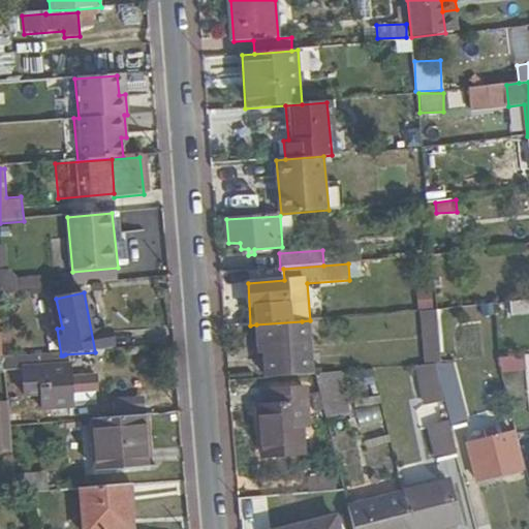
[(432,294),(419,296),(421,309),(433,308),(432,294)]
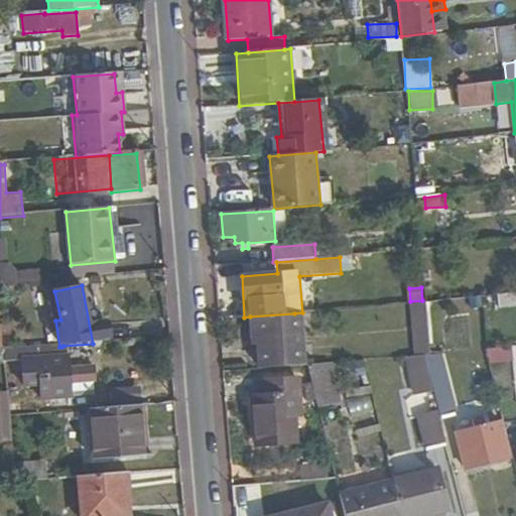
[(49,292),(55,320),(60,319),(54,291),(49,292)]
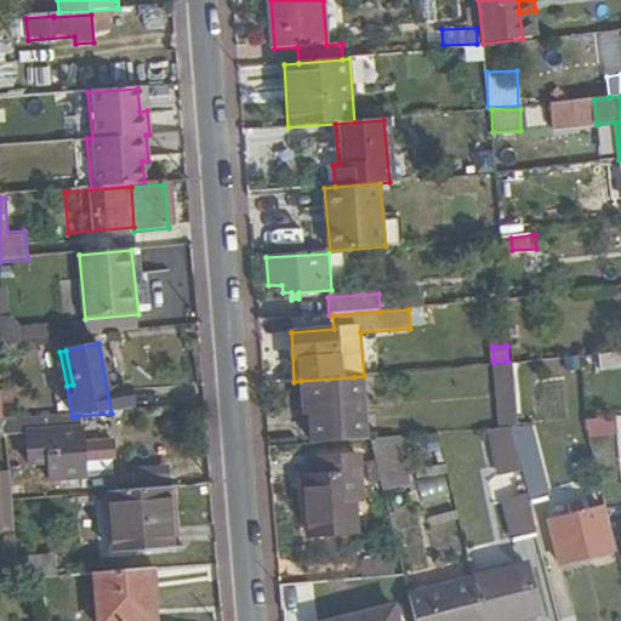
[(620,352),(598,355),(600,372),(620,370),(620,352)]
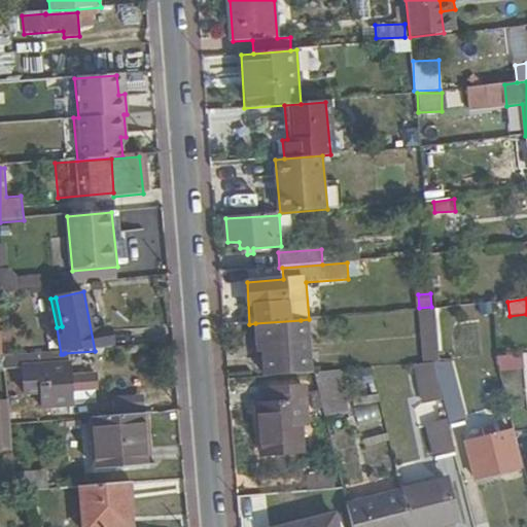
[(437,344),(434,310),(419,311),(422,345),(437,344)]
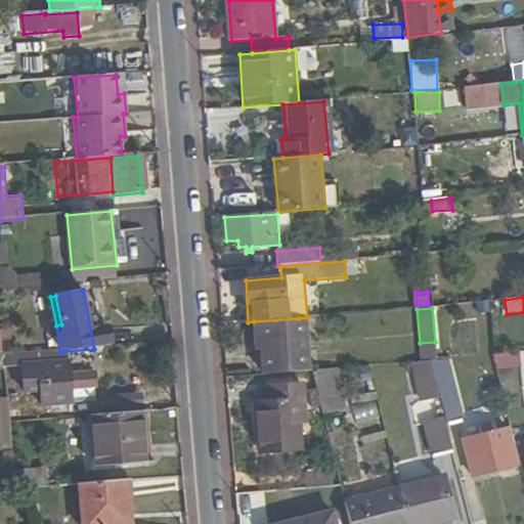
[(264,375),(310,372),(307,317),(299,318),(254,321),(257,353),(263,353),(264,375)]
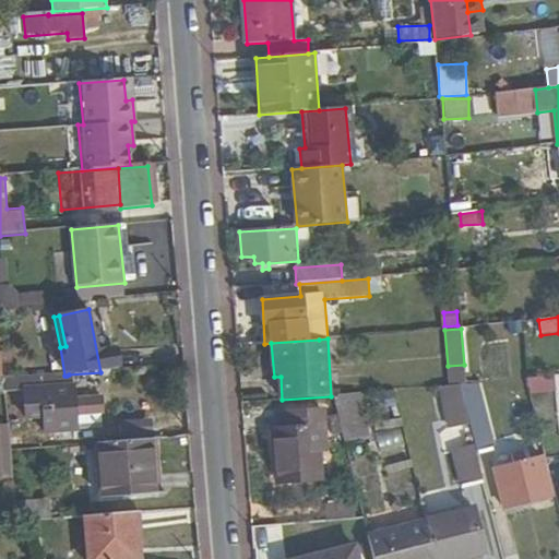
[(4,381),(6,394),(25,393),(27,417),(46,415),(48,435),(78,431),(103,429),(102,416),(104,416),(103,400),(75,402),(74,389),(69,389),(67,376),(64,376),(4,381)]
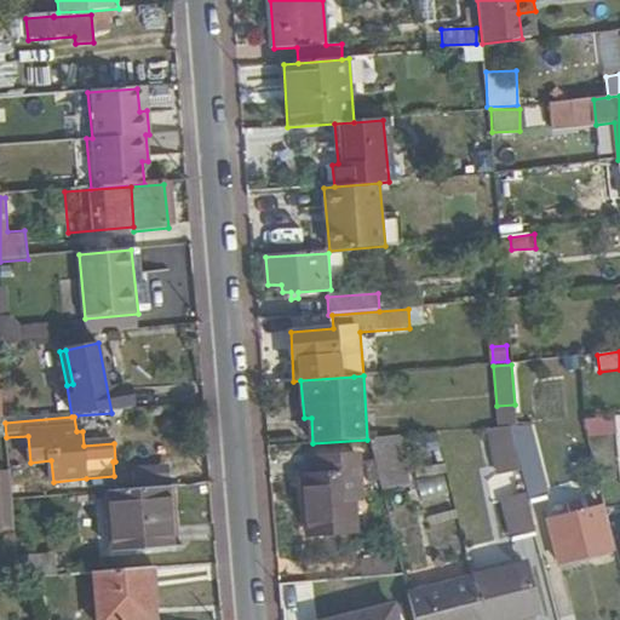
[(612,418),(583,422),(586,436),(614,434),(612,418)]
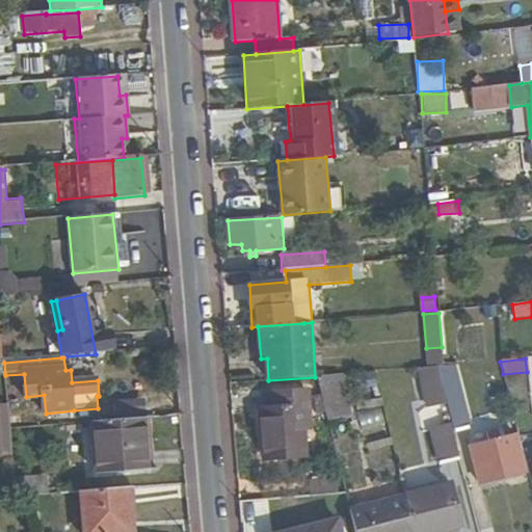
[(353,418),(344,375),(320,377),(330,422),(353,418)]
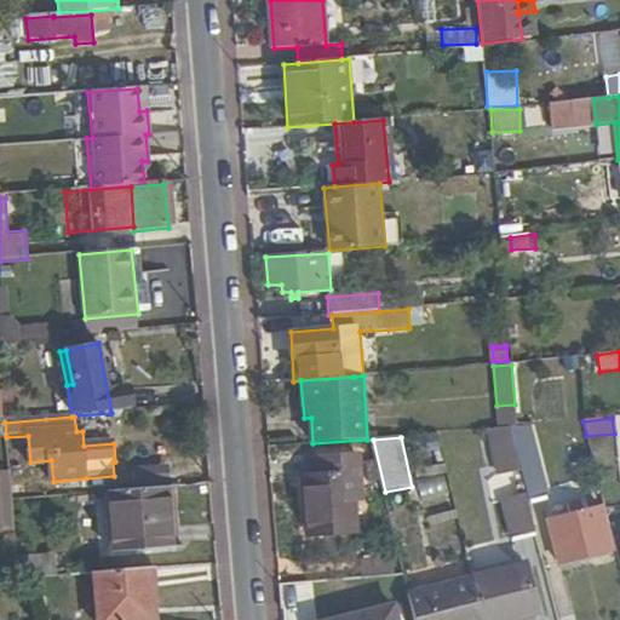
[(523,472),(515,438),(489,443),(498,478),(523,472)]
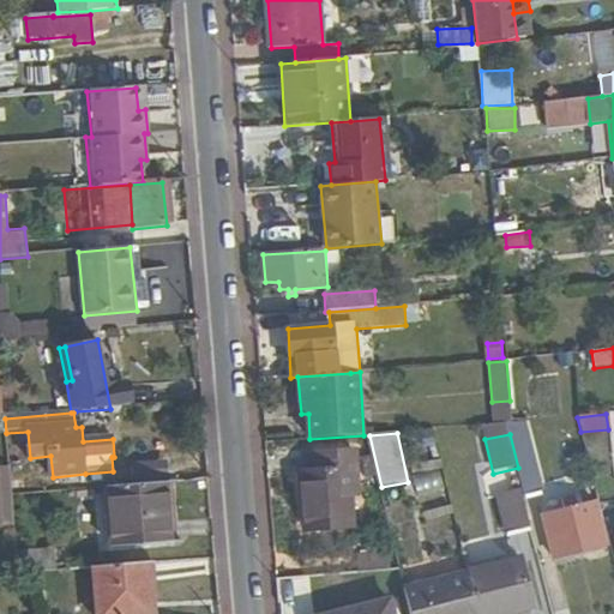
[(312,451),(313,470),(304,470),(307,528),(356,524),(354,497),(360,497),(357,447),(312,451)]
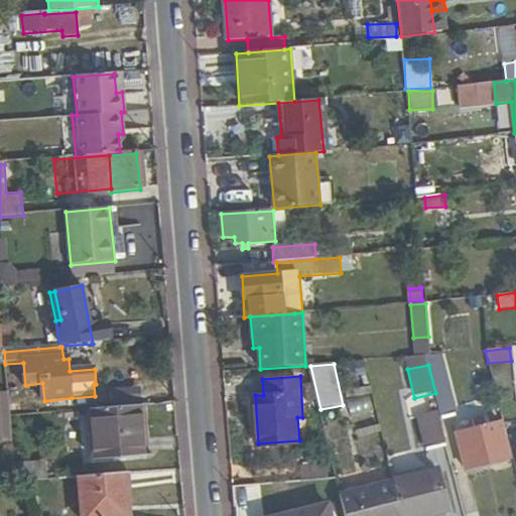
[(434,384),(442,417),(458,414),(449,381),(434,384)]
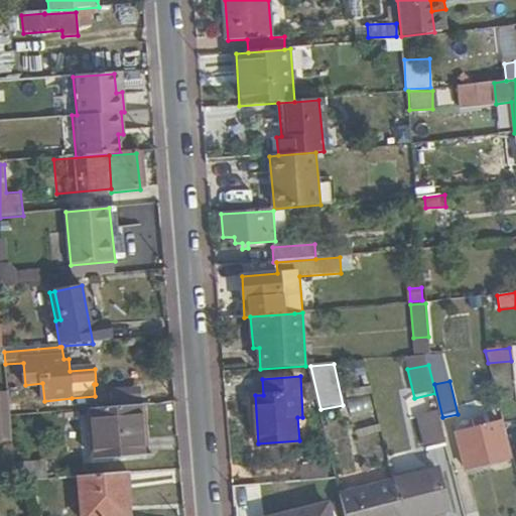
[(0,445),(13,445),(8,395),(0,395),(0,445)]
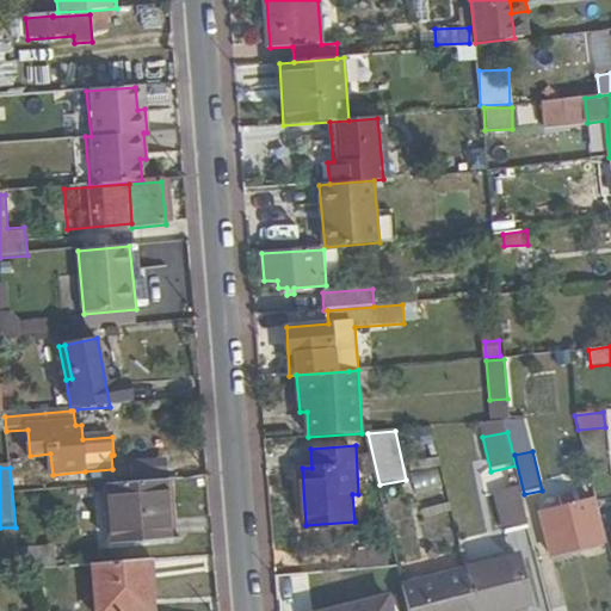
[(411,476),(415,494),(442,486),(437,468),(411,476)]
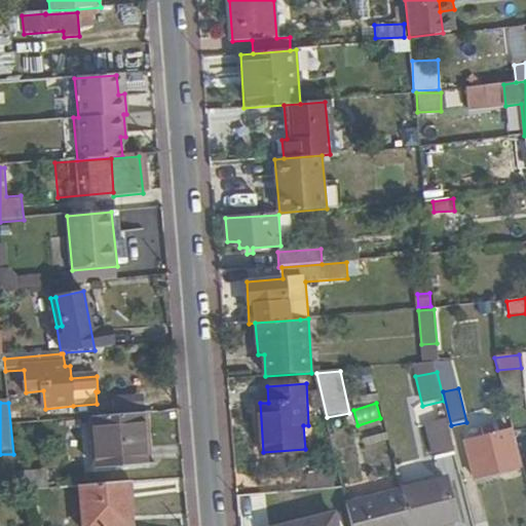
[(140,412),(87,417),(92,468),(145,463),(140,412)]
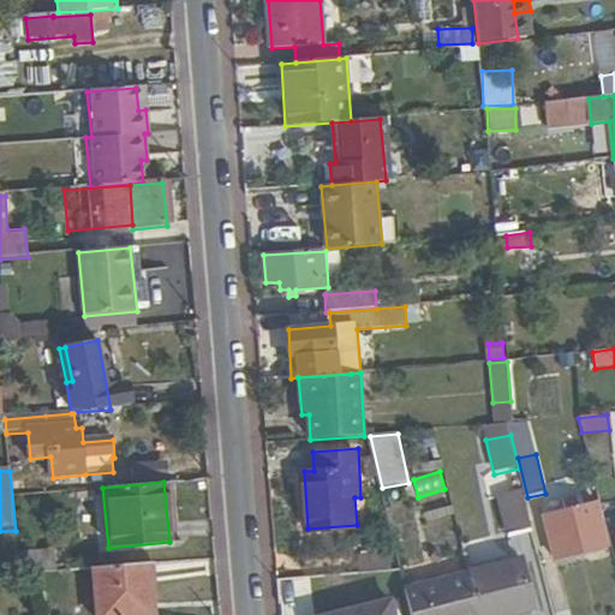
[(501,533),(529,529),(520,489),(494,494),(501,533)]
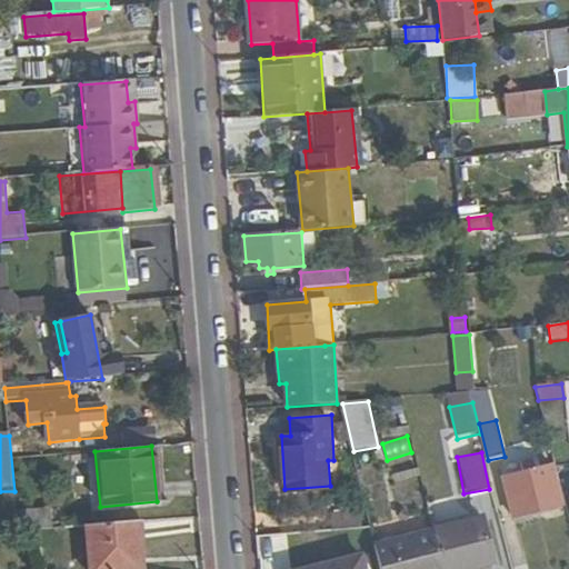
[(393,473),(398,491),(421,486),(416,467),(393,473)]
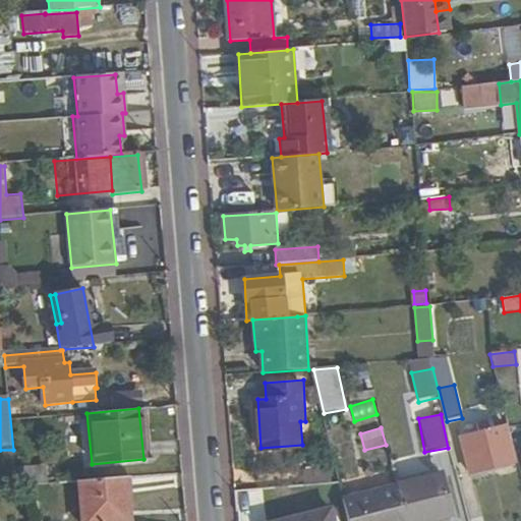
[(469,474),(515,463),(506,427),(461,438),(469,474)]
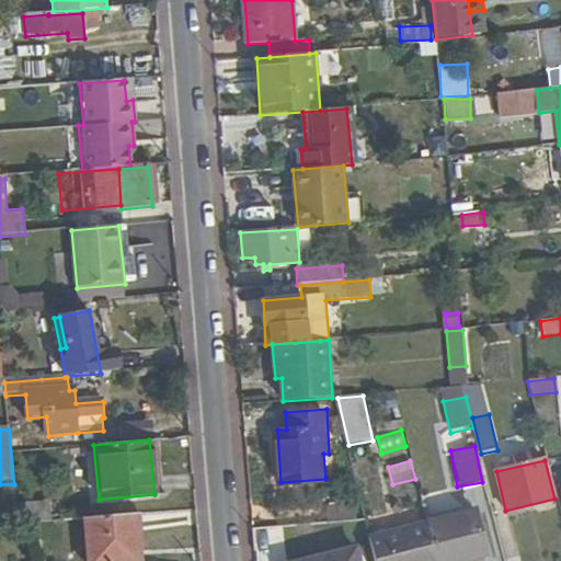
[(479,512),(430,524),(437,560),(464,560),(489,556),(479,512)]
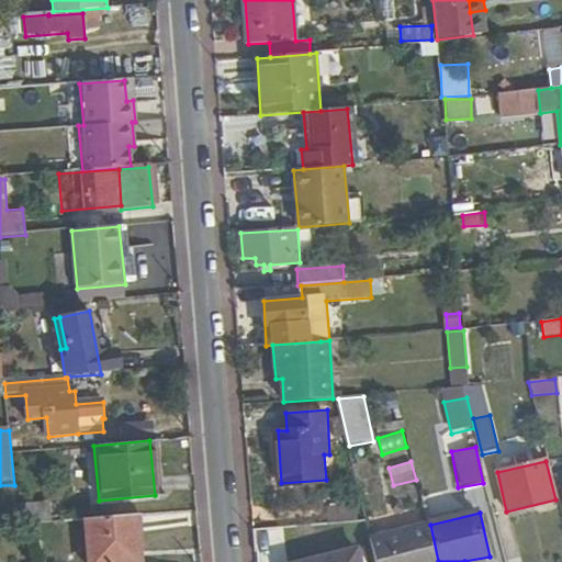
[(142,561),(138,514),(86,518),(89,561),(142,561)]
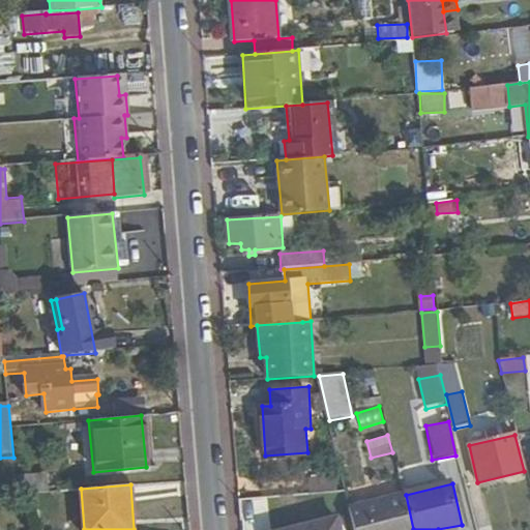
[(29,492),(17,493),(0,495),(0,503),(30,500),(29,492)]
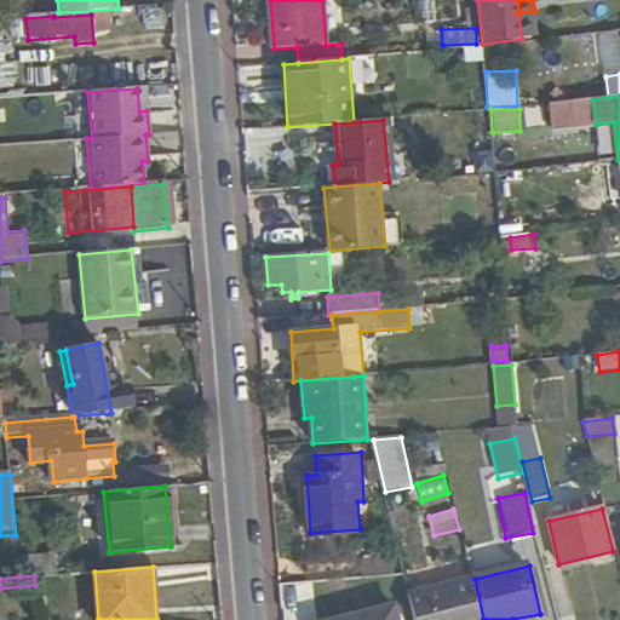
[(483,619),(475,579),(426,590),(432,619),(483,619)]
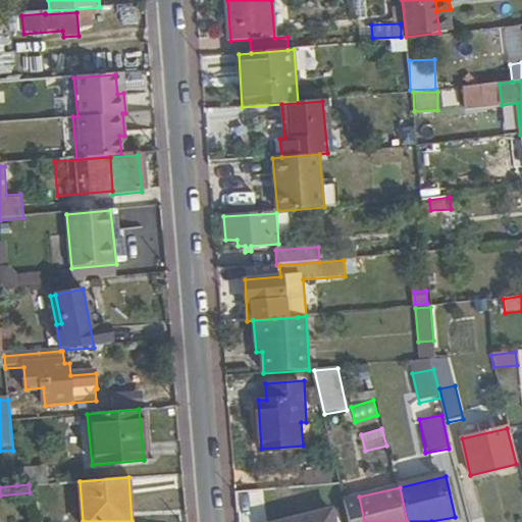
[(334,521),(332,511),(283,521),(334,521)]
